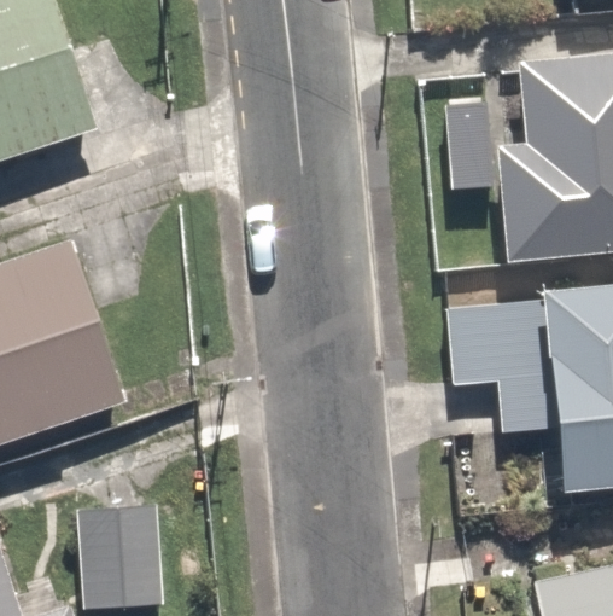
[(0,0),(0,157),(98,126),(54,0),(0,0)]
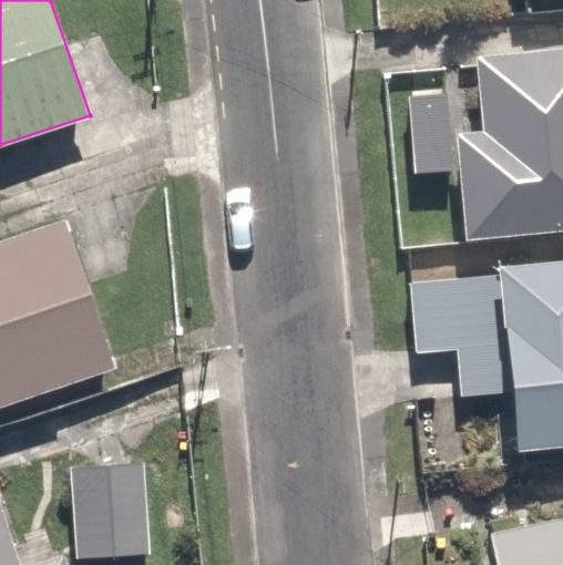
[(562,50),(474,59),(478,132),(451,133),(461,243),(562,232),(562,50)]
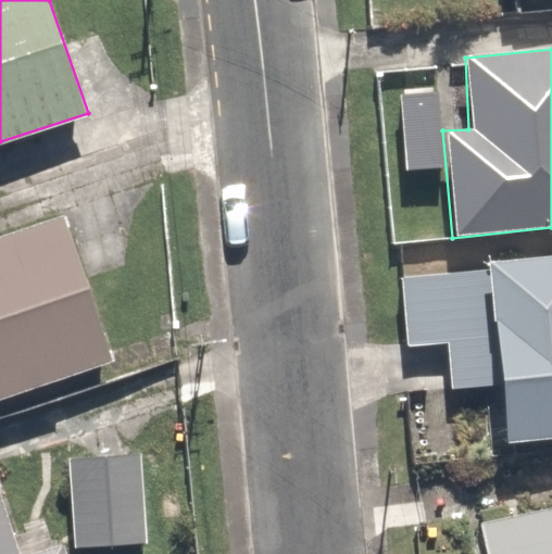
[(0,397),(114,359),(65,210),(0,231),(0,397)]
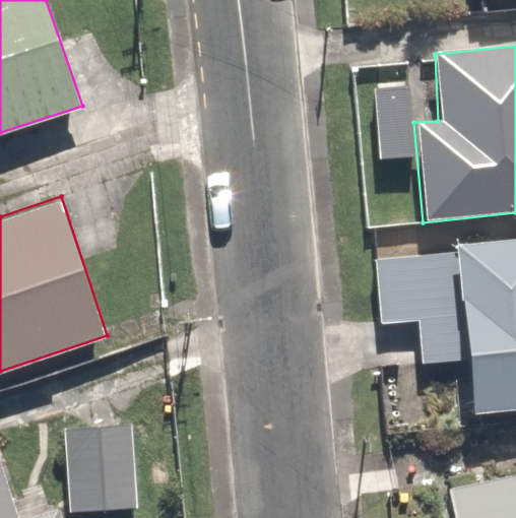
[(515,237),(450,244),(450,252),(374,259),(380,325),(417,320),(422,363),(459,360),(466,415),(515,409),(515,237)]
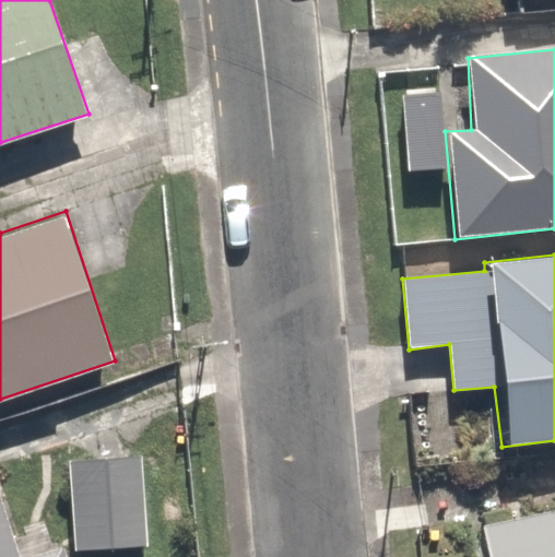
[(150,544),(143,453),(72,459),(78,548),(150,544)]
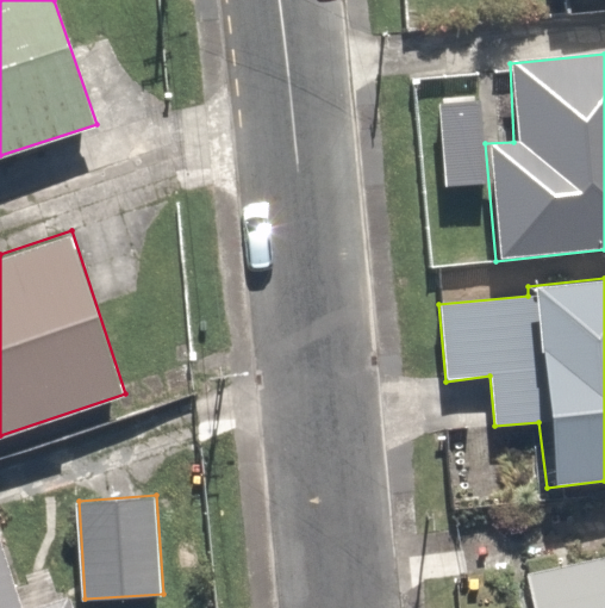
[(0,607),(73,607),(68,591),(22,607),(0,539),(0,607)]
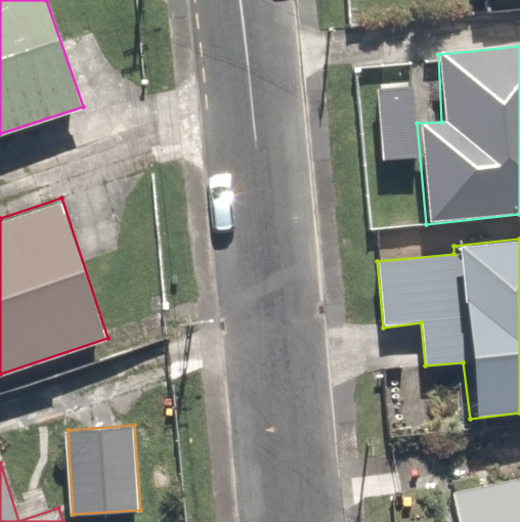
[(519,477),(445,492),(451,521),(519,521),(519,477)]
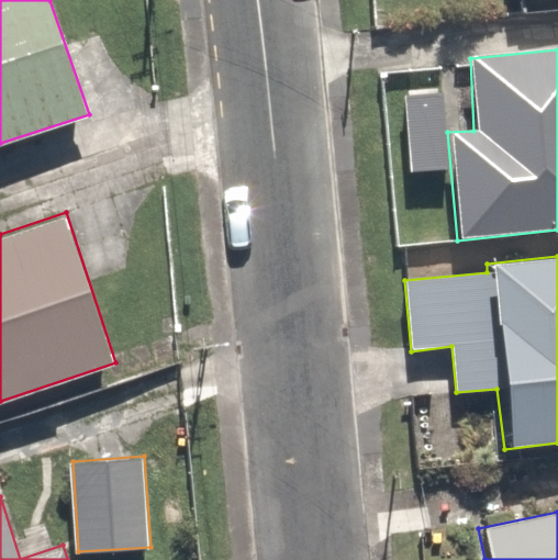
All buildings are outlined.
